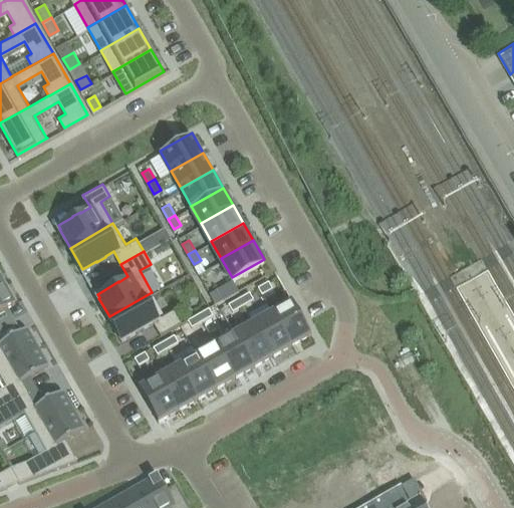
[(268,278),(258,284),(262,291),(272,285),(268,278)]
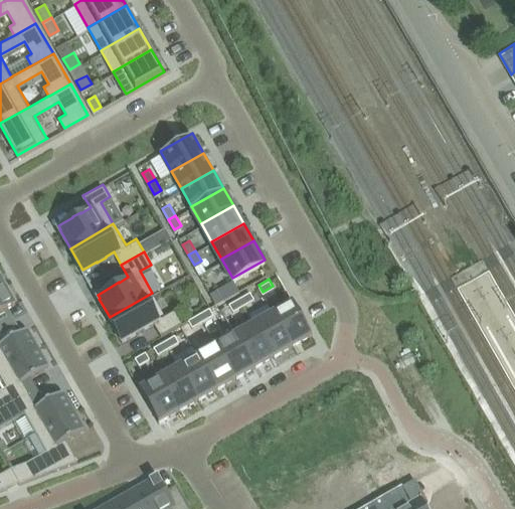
[(0,309),(15,301),(3,281),(0,283),(0,309)]
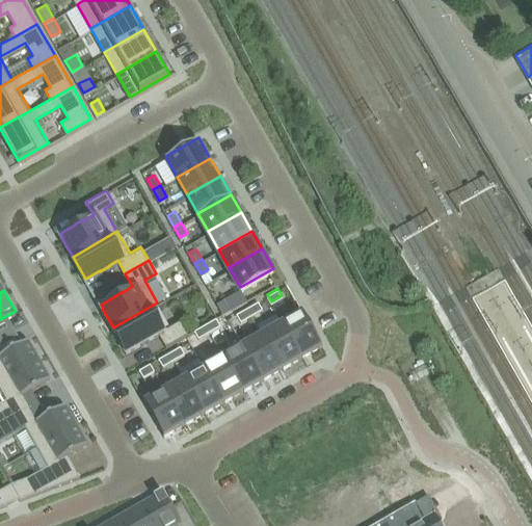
[(223,297),(216,301),(222,312),(230,308),(223,297)]
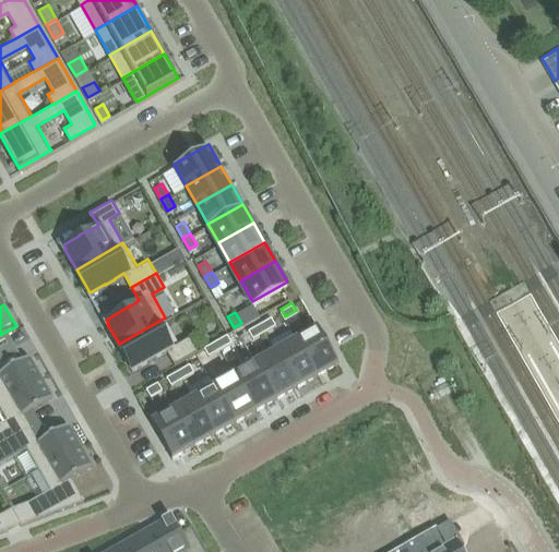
[(271,314),(260,321),(264,328),(275,322),(271,314)]
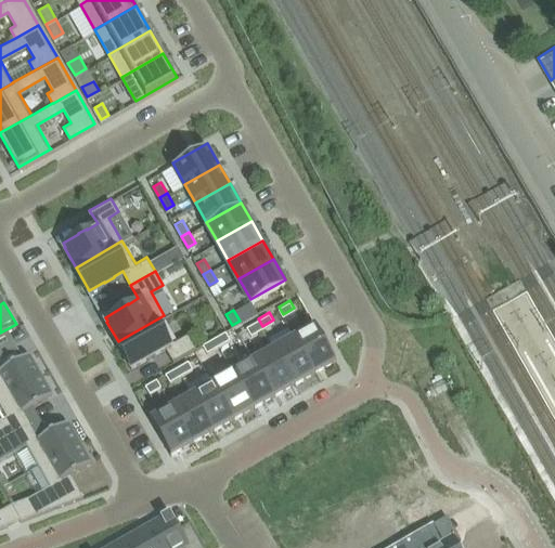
[(164,315),(118,341),(131,365),(146,356),(146,357),(155,352),(155,351),(165,346),(172,359),(195,346),(188,333),(173,340),(160,318),(165,316),(164,315)]
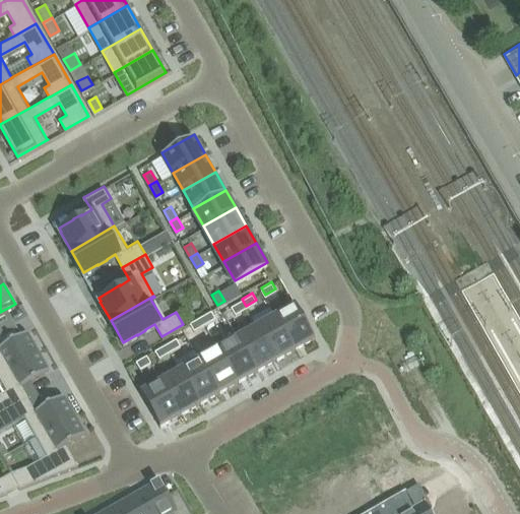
[(242,299),(232,305),(236,312),(246,306),(242,299)]
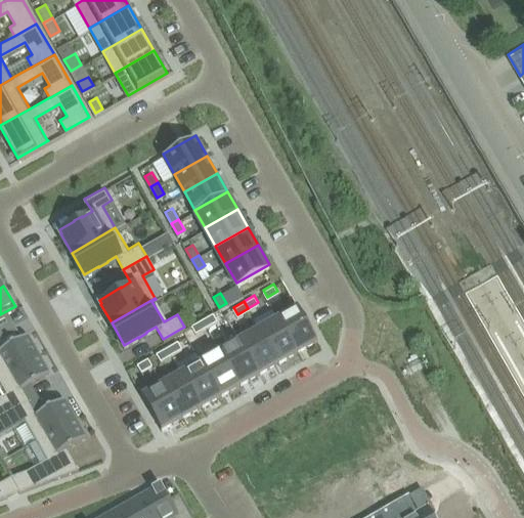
[(297,303),(277,314),(297,349),(317,338),(297,303)]
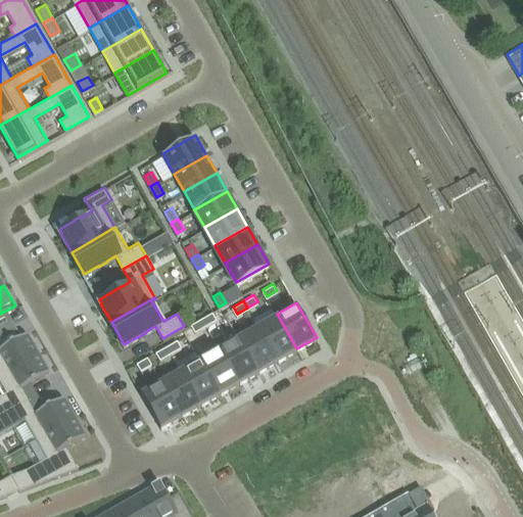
[(212,311),(201,317),(205,324),(217,318),(212,311)]
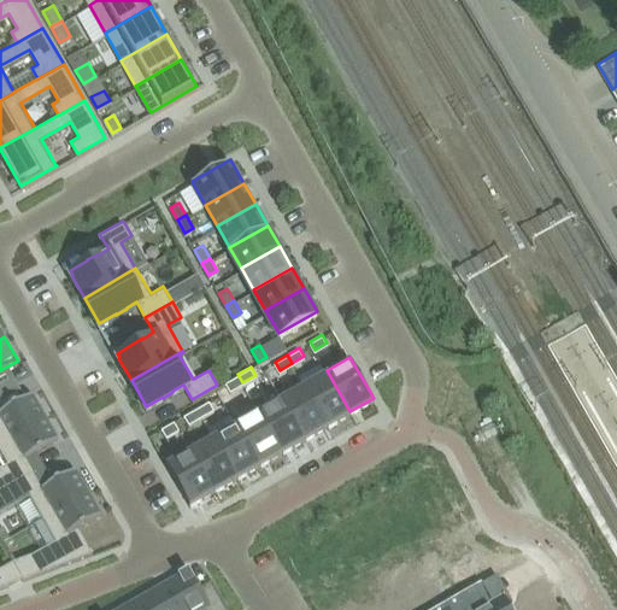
[(327,370),(304,383),(327,424),(350,411),(327,370)]
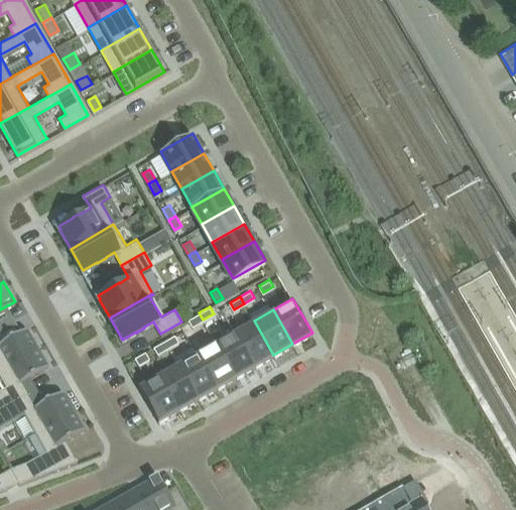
[(199,312),(188,319),(192,326),(203,320),(199,312)]
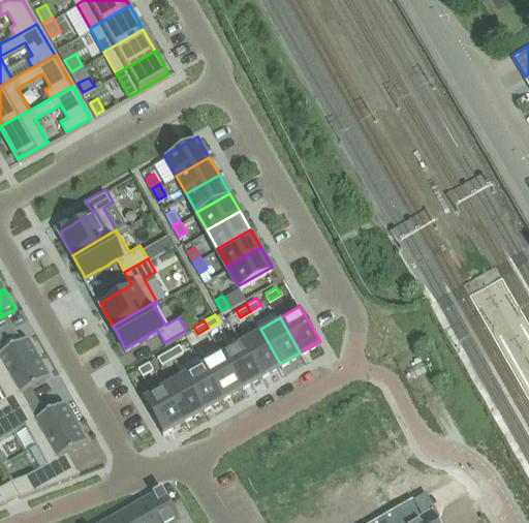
[(260,329),(241,340),(260,374),(280,364),(260,329)]
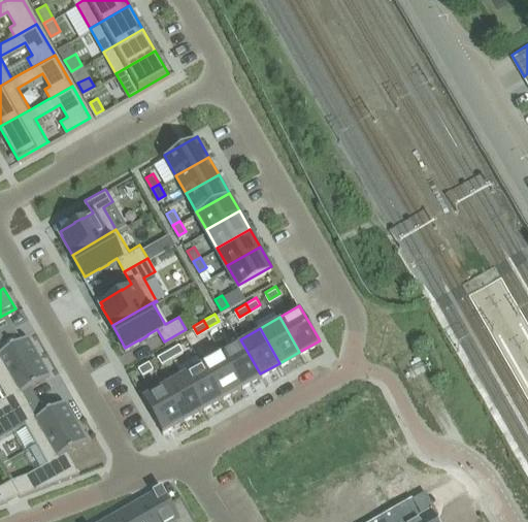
[(0,376),(38,354),(27,334),(0,350),(0,376)]
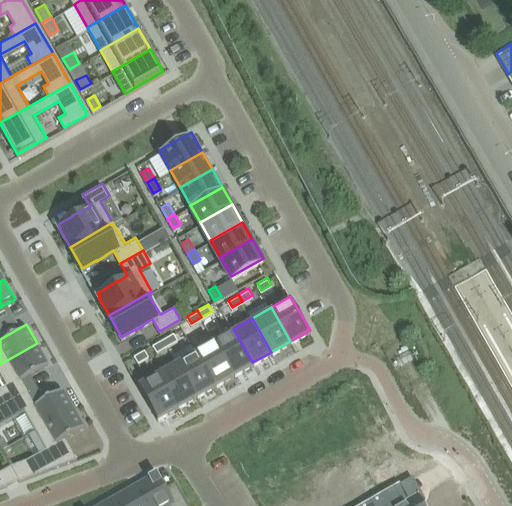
[(233,329),(214,339),(234,373),(252,362),(233,329)]
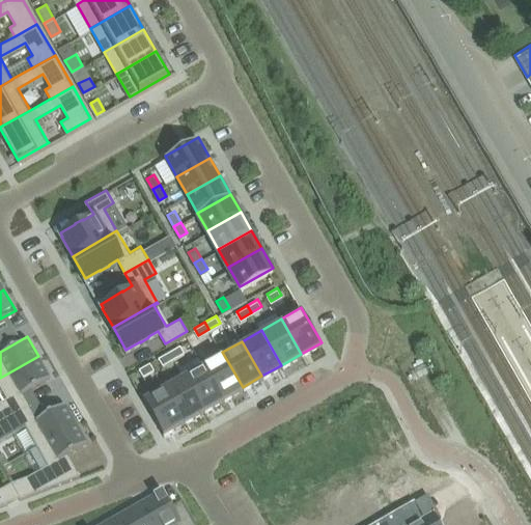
[(179,343),(169,350),(173,357),(184,351),(179,343)]
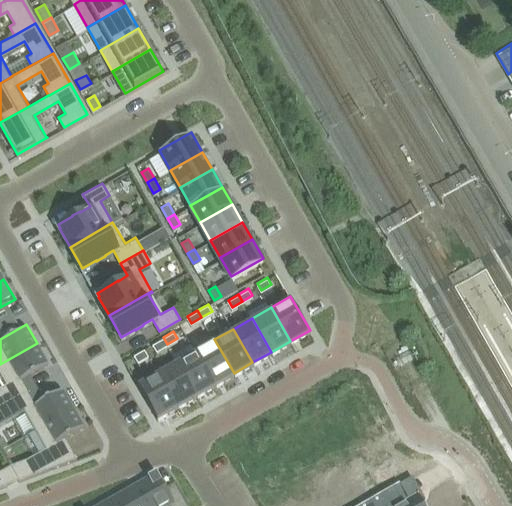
[(163,337),(153,343),(157,350),(167,344),(163,337)]
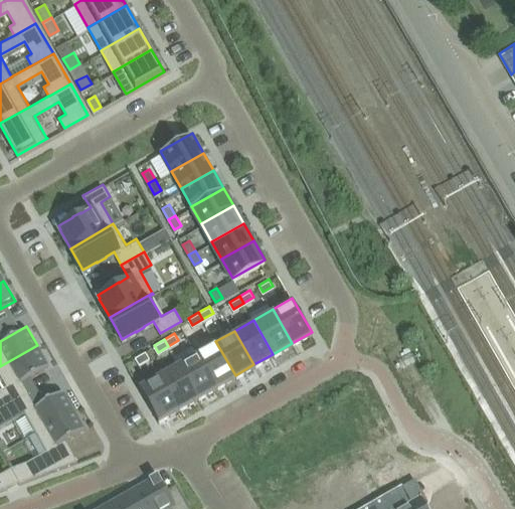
[(215,341),(197,352),(216,386),(235,375),(215,341)]
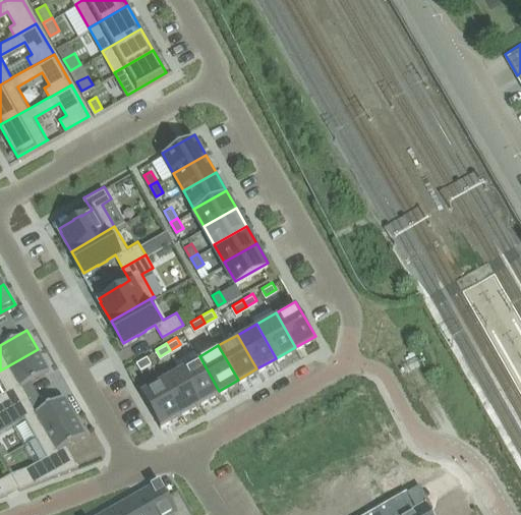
[(0,412),(30,396),(22,384),(49,368),(38,349),(0,370),(11,390),(0,396),(0,412)]
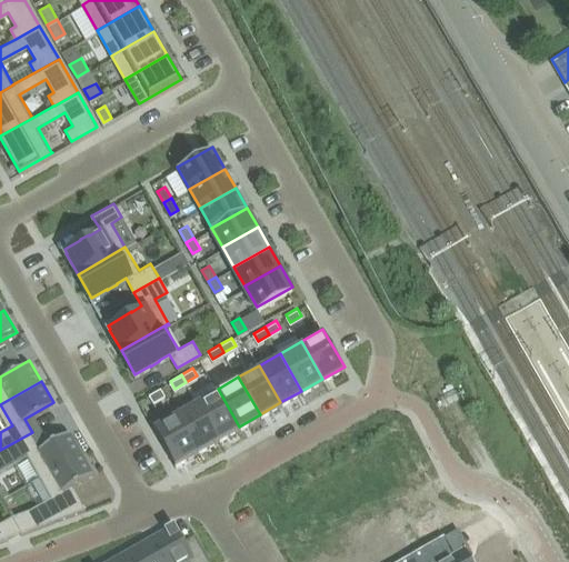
[(160,387),(149,393),(153,400),(165,394),(160,387)]
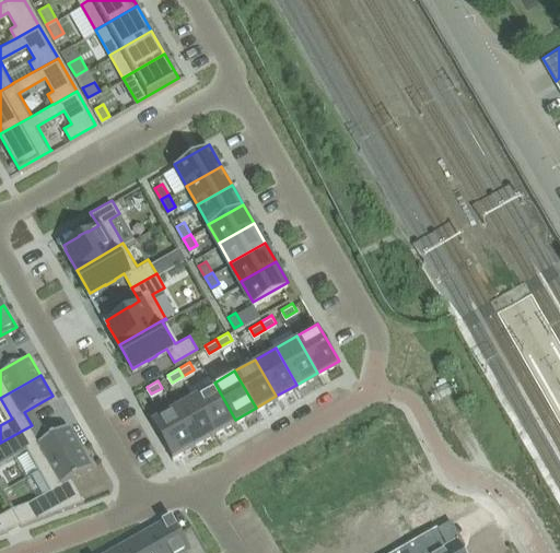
[(214,383),(194,395),(214,432),(235,420),(214,383)]
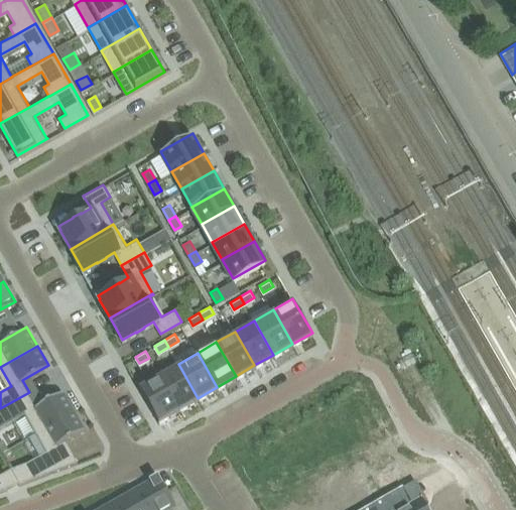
[(156,368),(178,408),(198,398),(178,364),(160,374),(156,368)]
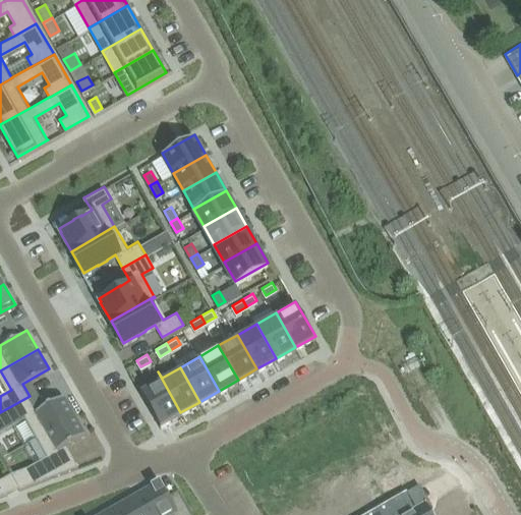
[(158,372),(137,384),(161,424),(180,412),(158,372)]
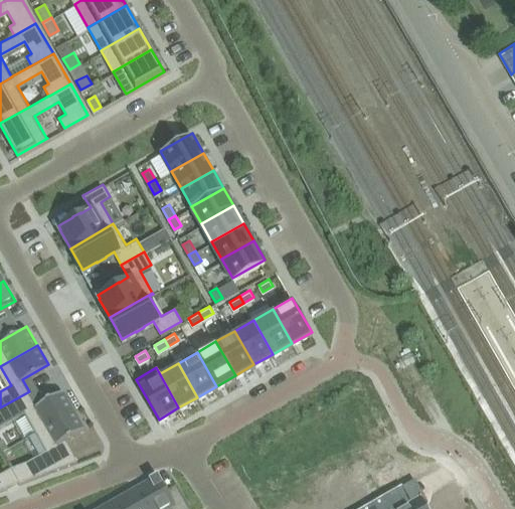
[(29,391),(0,407),(0,425),(12,417),(25,410),(35,430),(73,408),(62,388),(36,404),(29,391)]
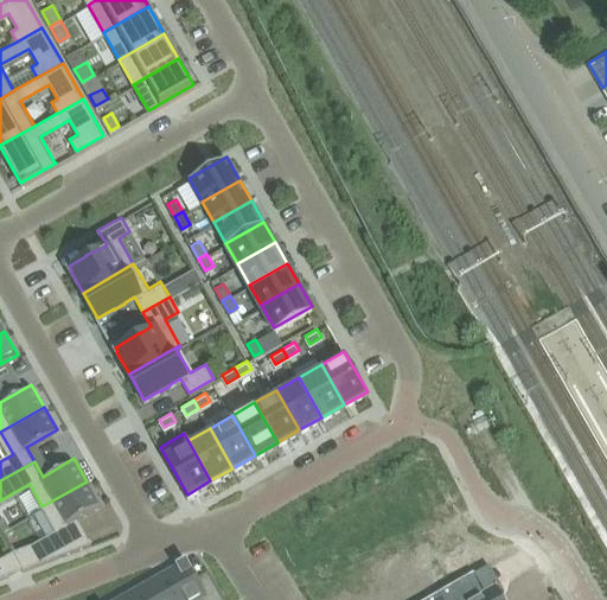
[(32,542),(12,549),(13,549),(20,563),(21,566),(23,567),(91,541),(77,517),(100,504),(87,482),(42,506),(55,529),(40,537),(32,542)]
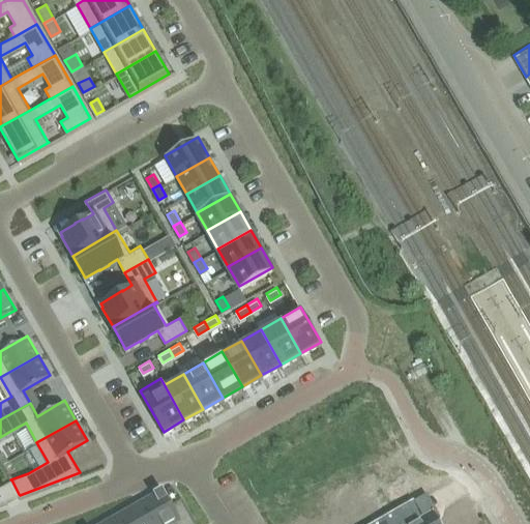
[(3,449),(0,450),(0,460),(2,463),(9,459),(3,449)]
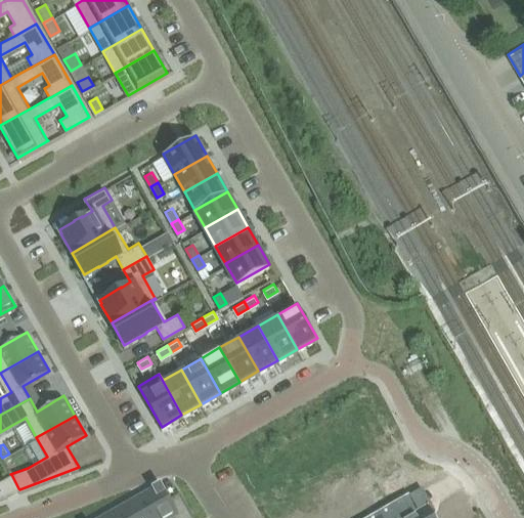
[(11,474),(0,480),(6,492),(7,492),(17,486),(11,474)]
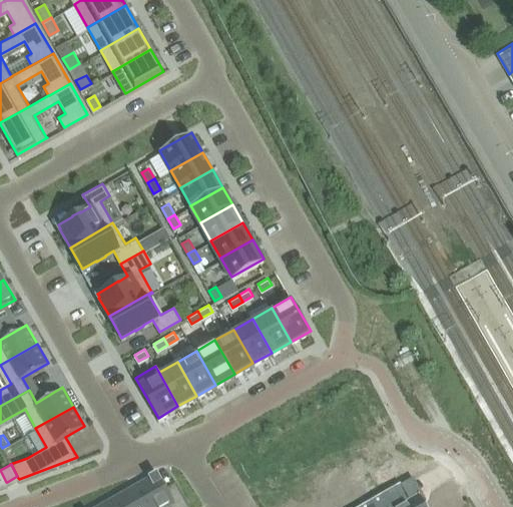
[(157,470),(134,483),(147,506),(191,506),(176,480),(166,486),(157,470)]
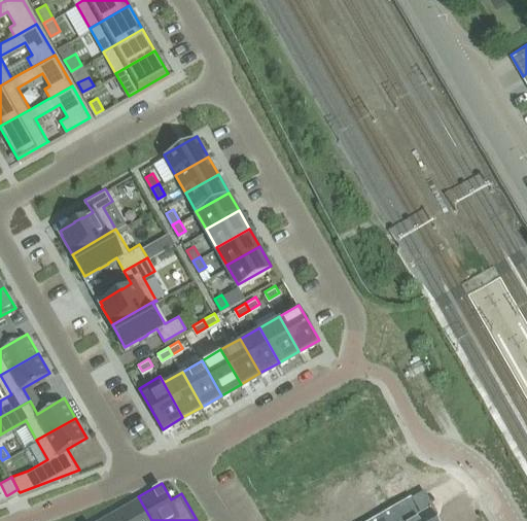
[(411,493),(362,520),(440,520),(434,512),(430,505),(417,513),(408,497),(412,494),(411,493)]
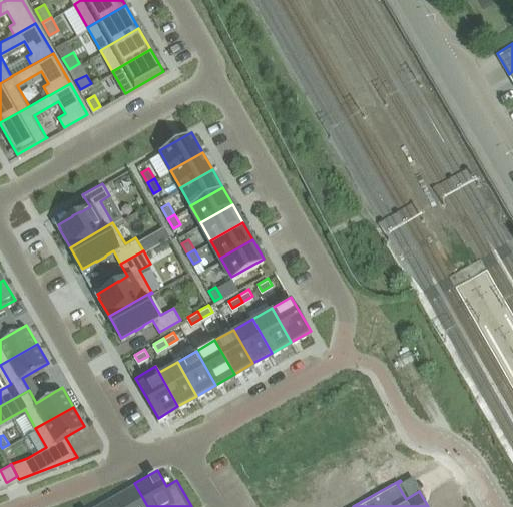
[(147,506),(134,483),(112,495),(118,506),(147,506)]
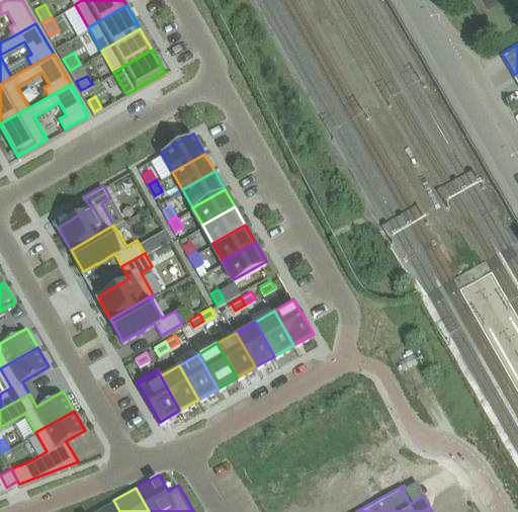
[(119,511),(113,500),(92,511),(119,511)]
